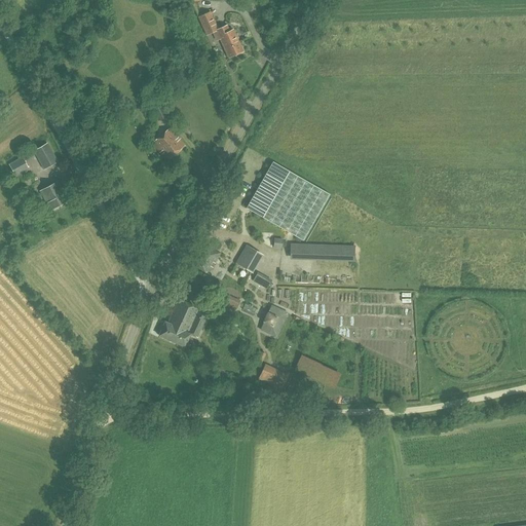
[(218,29),(211,11),(197,16),(205,35),(214,32),(217,40),(220,39),(225,49),(229,58),(242,51),(238,43),(239,43),(233,30),(229,31),(226,26),(218,29)]
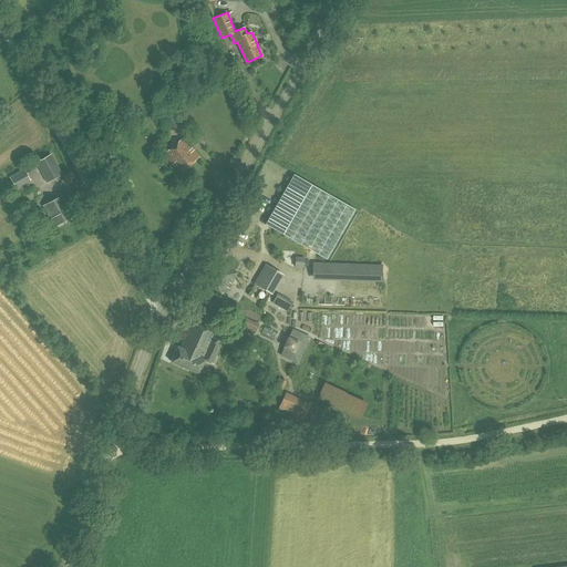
[(171,131),(181,125),(168,103),(160,106),(164,116),(171,131)]
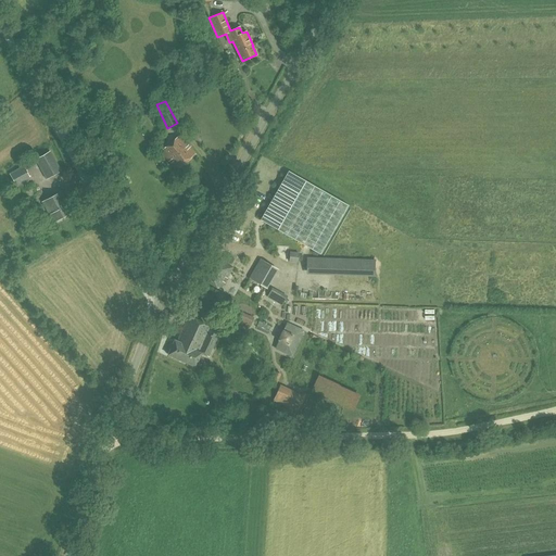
[(177,169),(196,153),(180,135),(162,151),(177,169)]
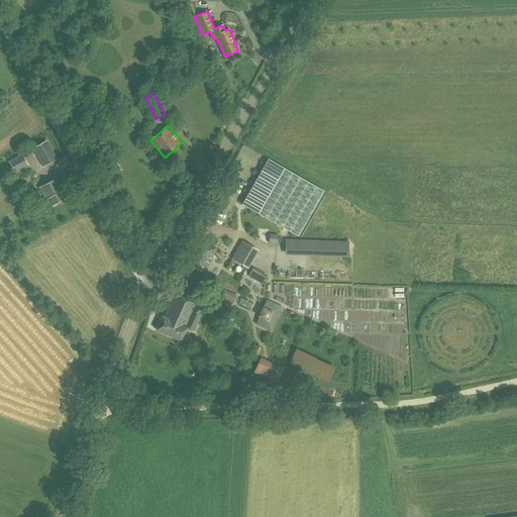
[(43,167),(57,160),(46,140),(32,148),(43,167)]
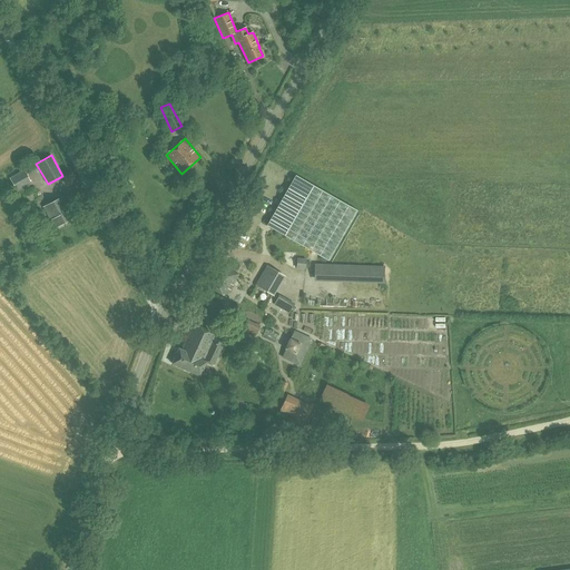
[(17,192),(31,183),(23,170),(9,178),(17,192)]
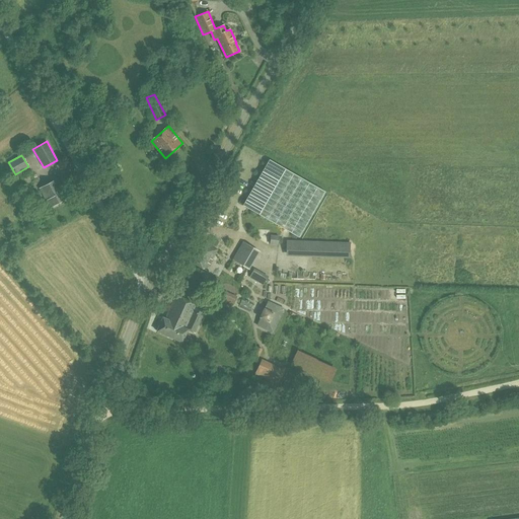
[(325,192),(269,159),(242,205),(299,237),(325,192)]
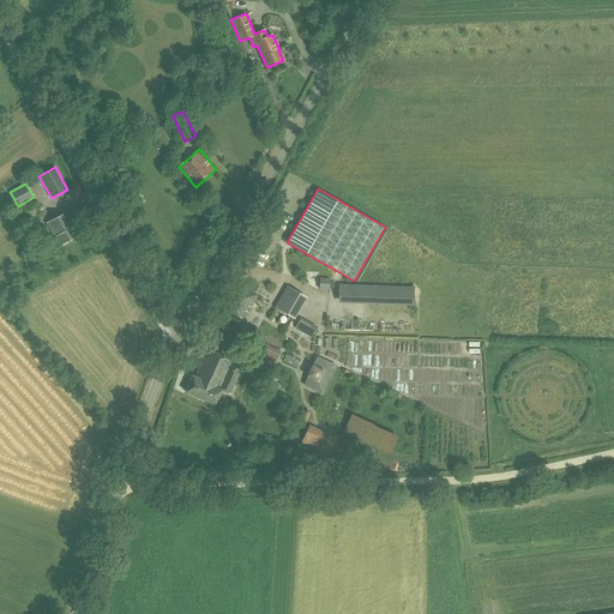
[(76,228),(67,212),(47,223),(55,236),(54,238),(59,246),(79,234),(76,227),(76,228)]
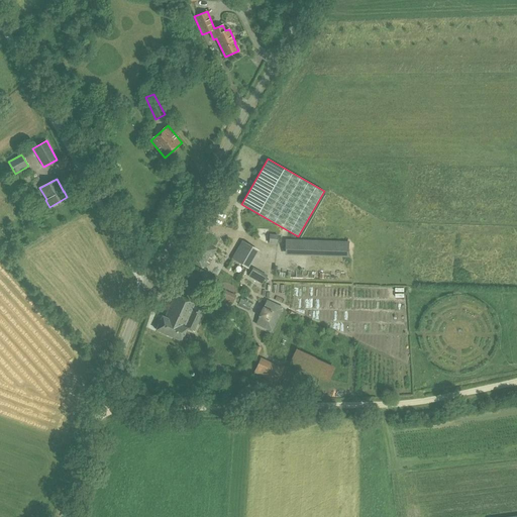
[(205,269),(216,249),(201,240),(190,260),(205,269)]
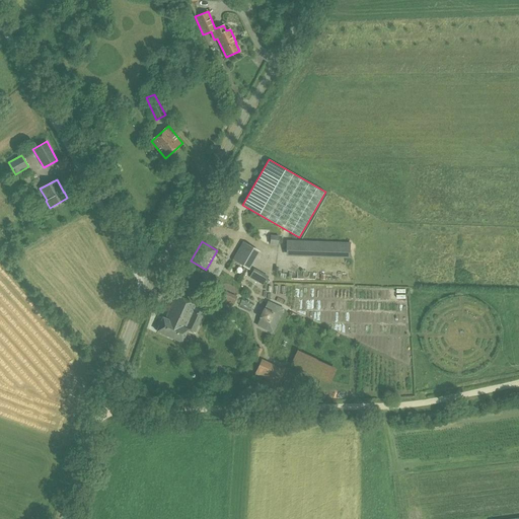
[(247,268),(258,250),(244,241),(234,260),(247,268)]
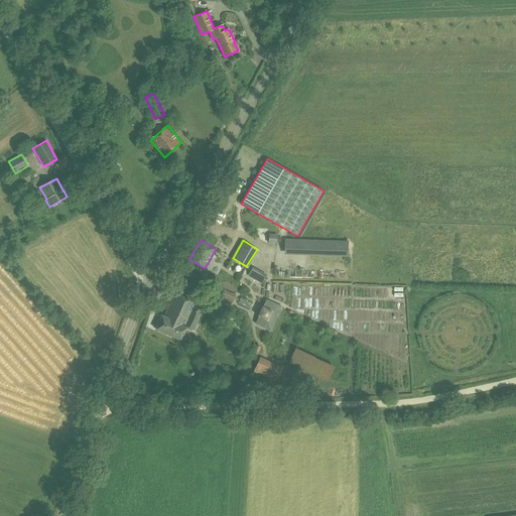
[(232,303),(236,294),(225,290),(221,299),(232,303)]
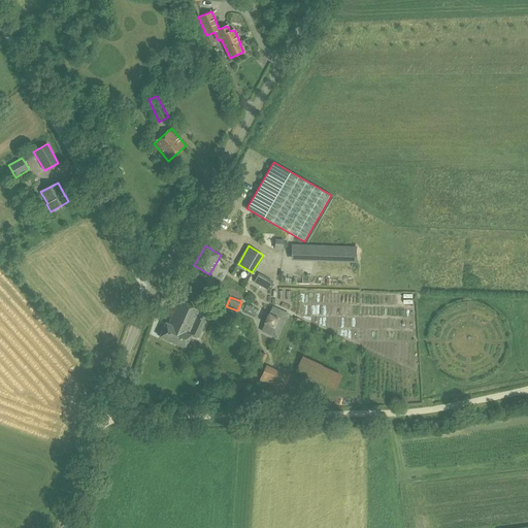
[(209,314),(200,309),(179,300),(168,325),(166,323),(160,337),(185,349),(191,335),(198,338),(209,314)]
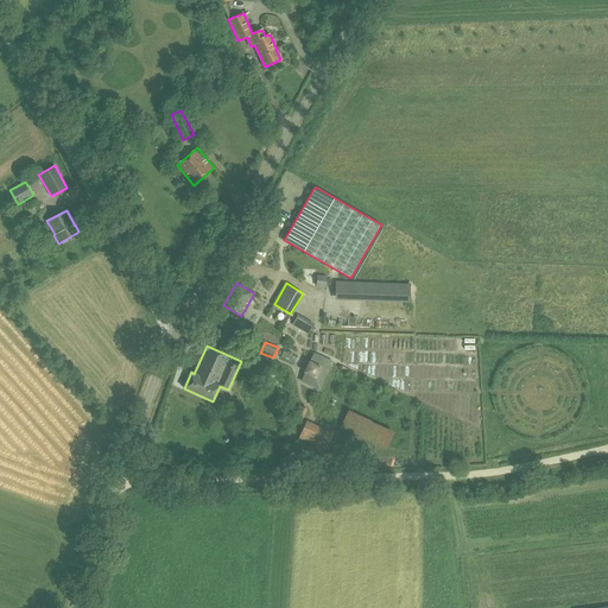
[(360,352),(347,352),(348,362),(361,362),(360,352)]
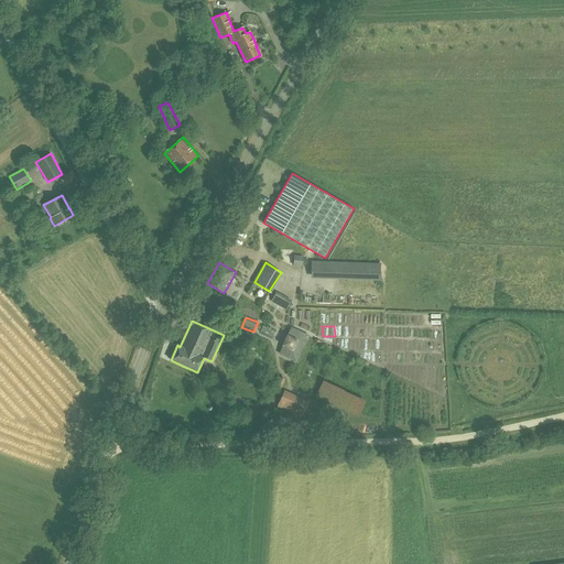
[(297,362),(308,335),(291,327),(279,354),(297,362)]
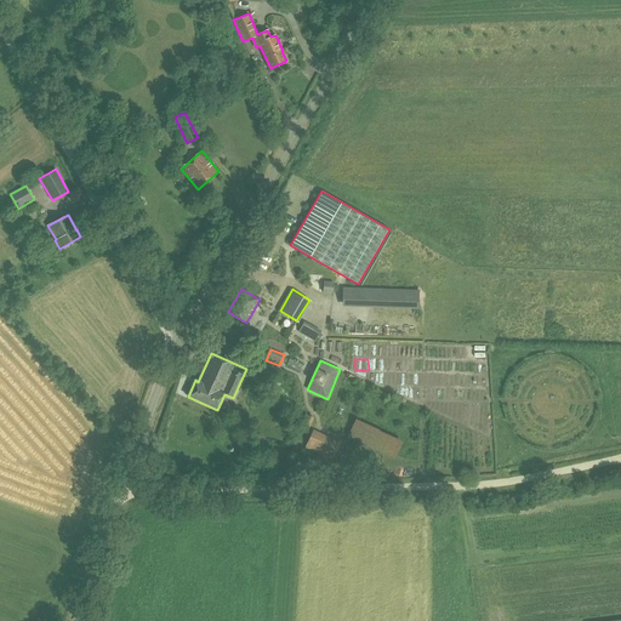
[(357,422),(351,436),(396,459),(403,445),(357,422)]
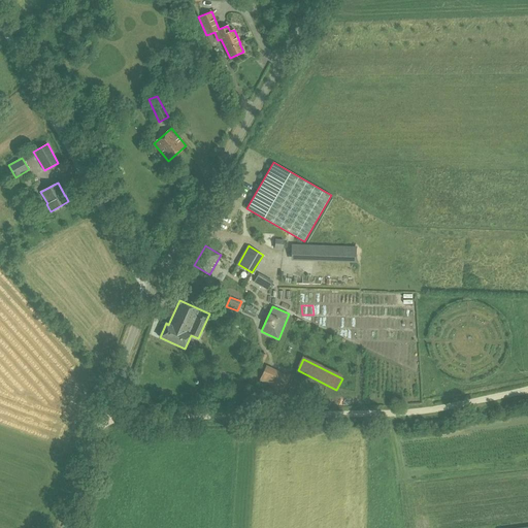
[(292,391),(294,387),(295,386),(290,383),(287,382),(285,387),(292,391)]
